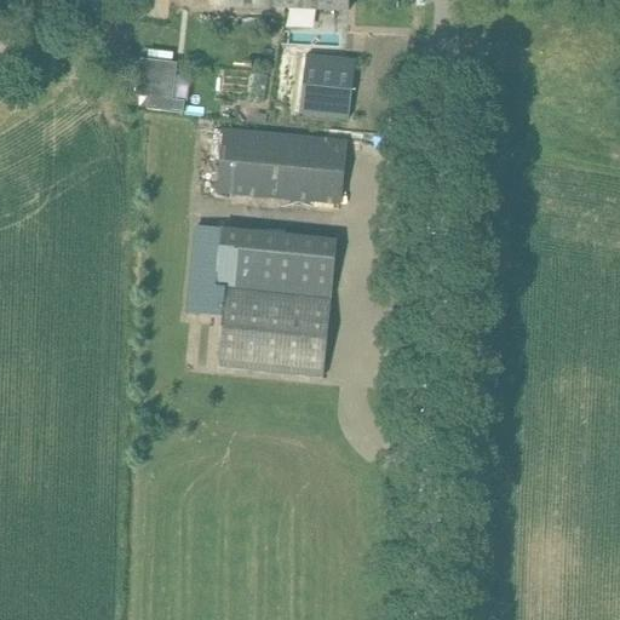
[(348,11),(349,11),(349,0),(218,0),(218,5),(287,9),(348,11)]
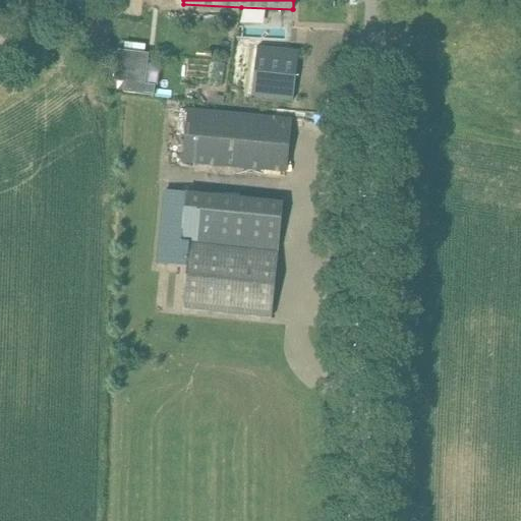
[(256,48),(251,97),(291,101),(297,52),(256,48)]
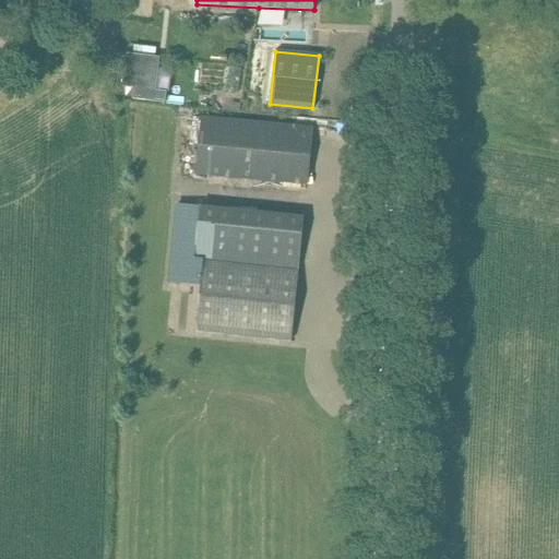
[(127,55),(123,88),(133,90),(132,100),(165,104),(166,93),(155,92),(159,58),(127,55)]
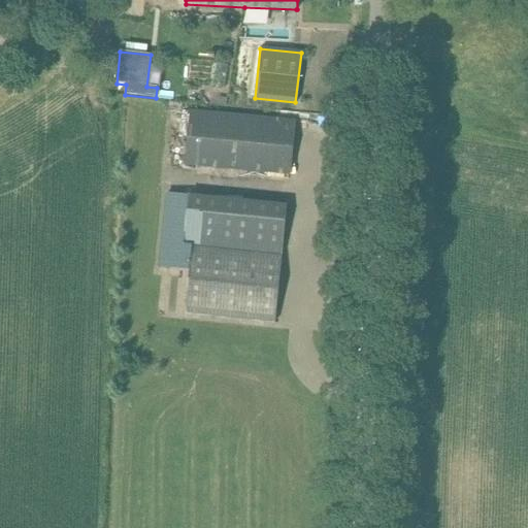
[(295,122),(274,120),(191,110),(186,163),(290,174),(295,122)]
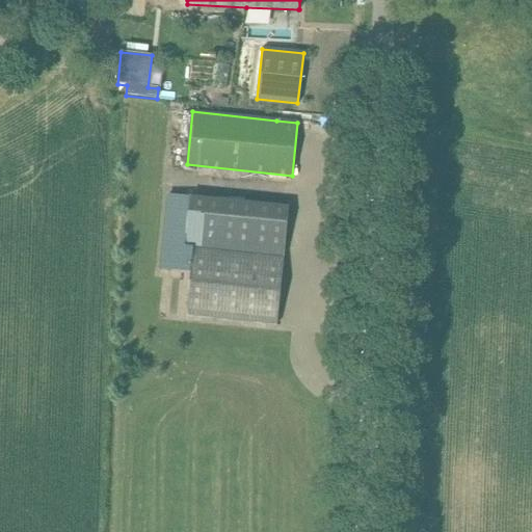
[(168,194),(161,268),(190,271),(193,247),(185,246),(185,244),(188,216),(189,196),(168,194)]
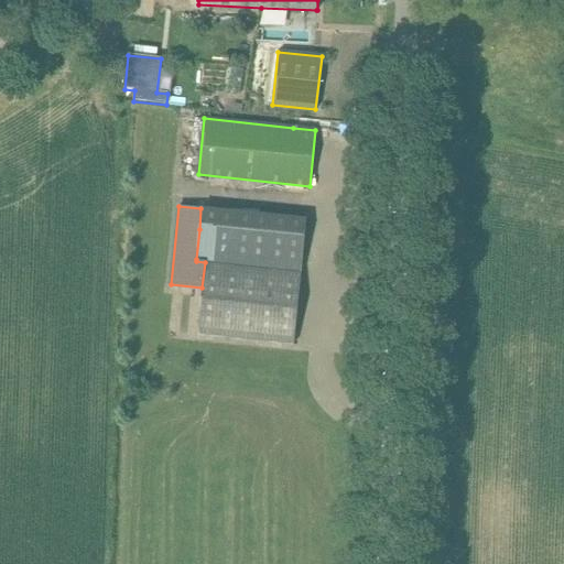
[(205,262),(301,272),(306,219),(201,208),(199,229),(196,259),(196,261),(205,262)]
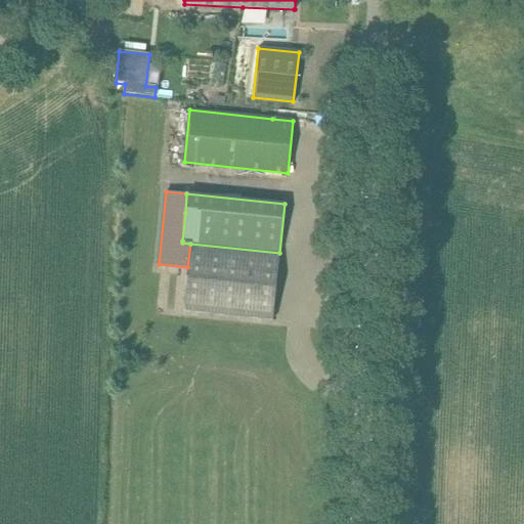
[(279,253),(190,244),(187,267),(183,311),(273,320),(279,253)]
